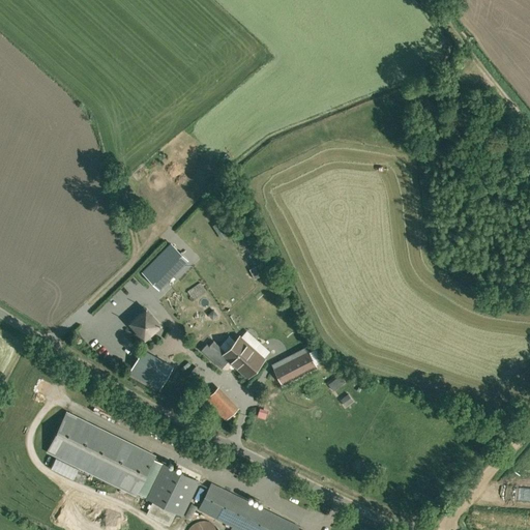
[(223,238),(228,245),(236,240),(231,233),(223,238)]
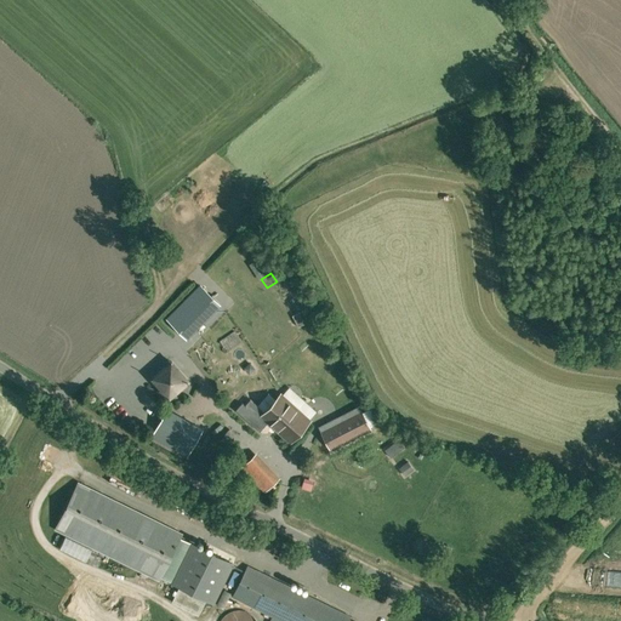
[(187,337),(220,305),(200,285),(167,318),(187,337)]
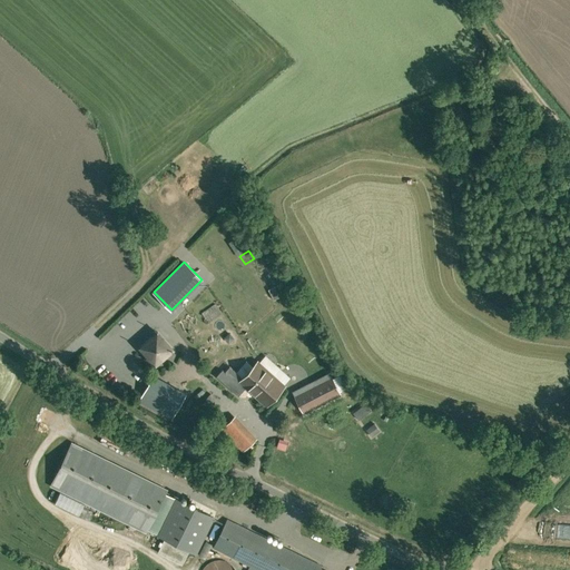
[(277,301),(285,297),(281,286),(273,290),(277,301)]
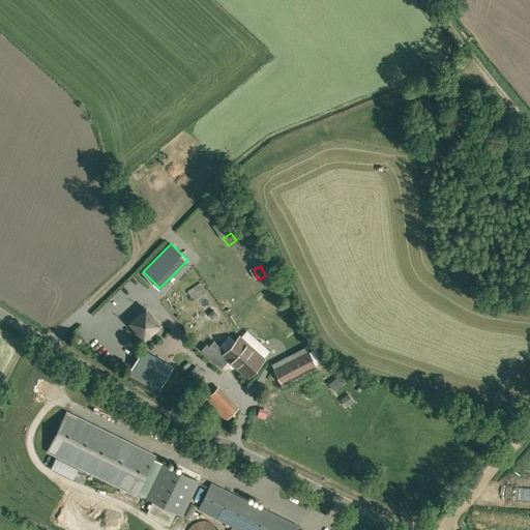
[(192,300),(207,291),(201,282),(186,292),(192,300)]
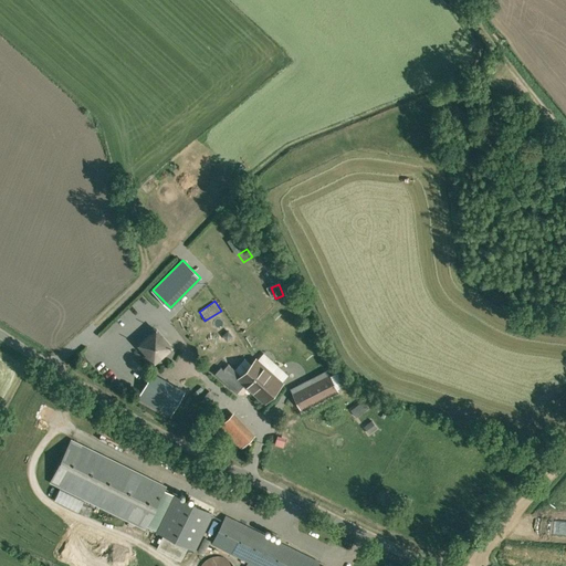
[(148,344),(165,360),(182,343),(167,326),(148,344)]
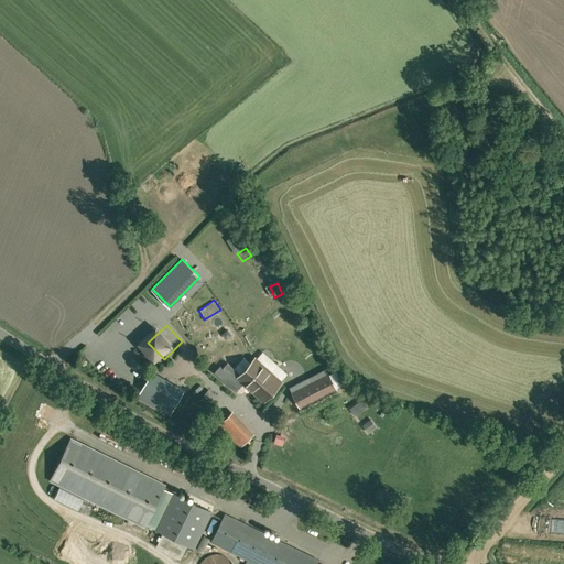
[(219,366),(214,372),(236,391),(243,383),(263,401),(281,381),(255,358),(240,373),(227,362),(223,368),(219,366)]
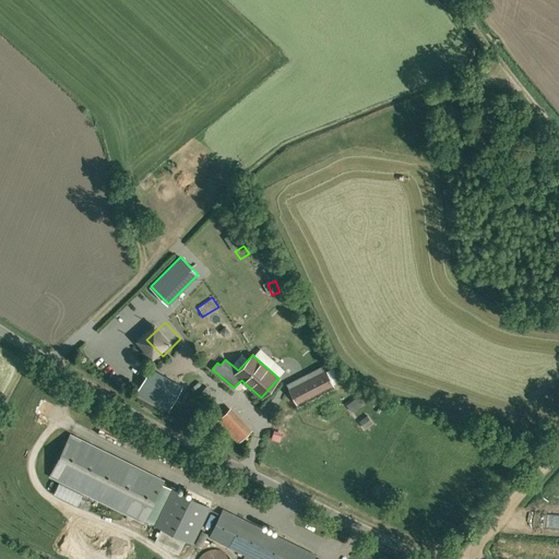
[(150,368),(137,392),(168,411),(181,387),(150,368)]
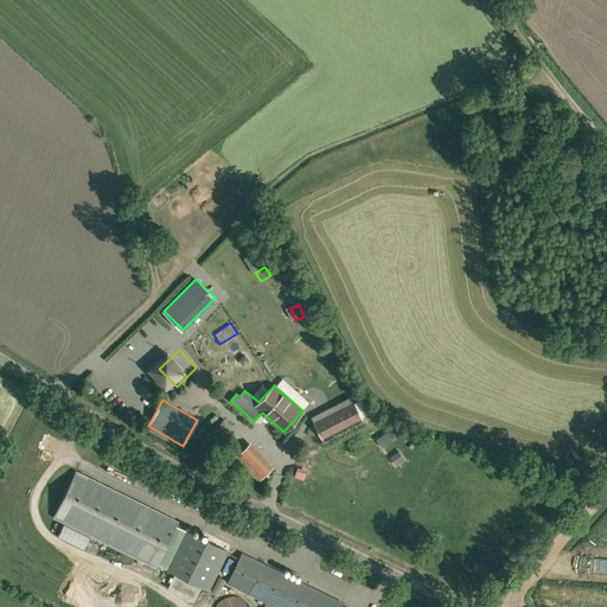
[(359,417),(352,400),(311,419),(319,436),(359,417)]
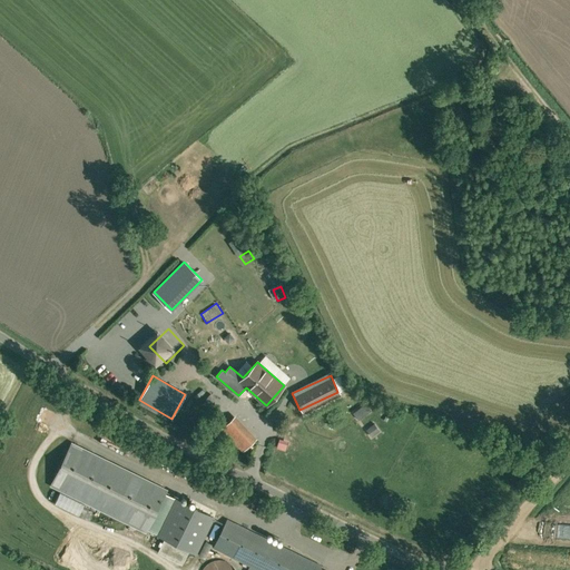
[(359,411),(363,420),(377,413),(372,403),(359,411)]
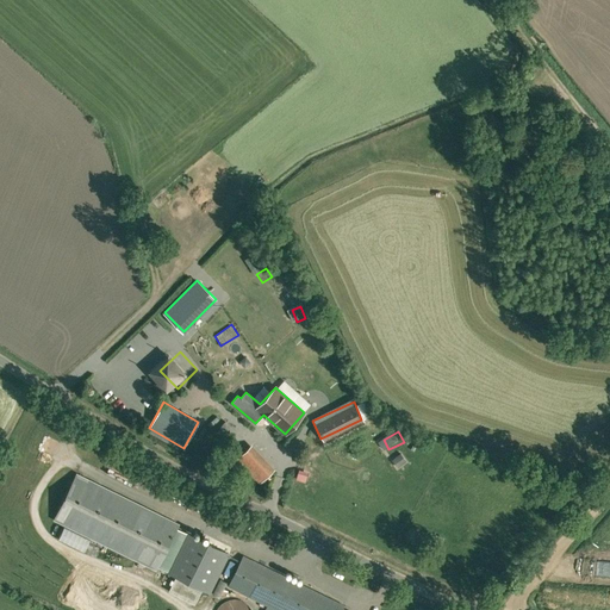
[(55,439),(48,453),(57,459),(66,444),(55,439)]
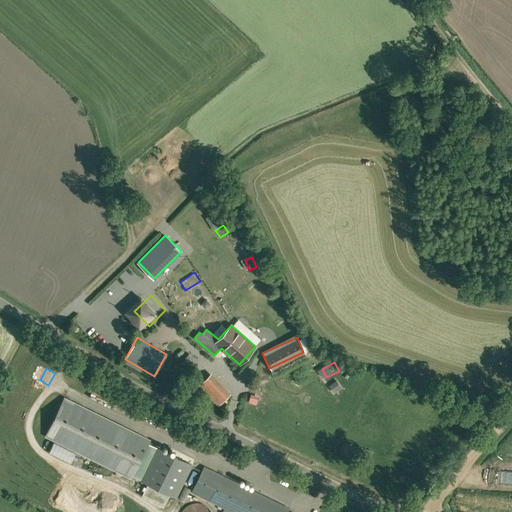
[(228,395),(209,375),(200,384),(218,404),(228,395)]
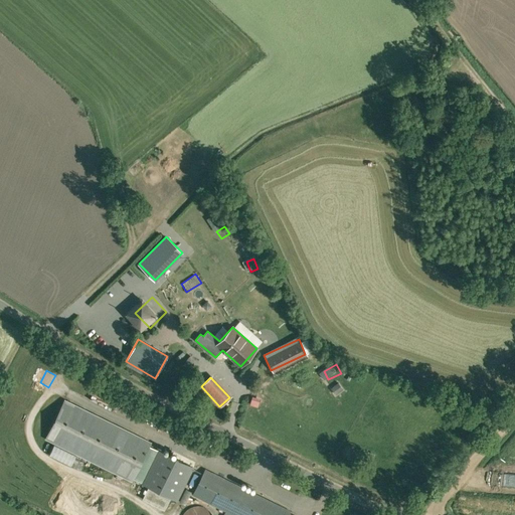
[(95,389),(93,394),(119,403),(121,398),(95,389)]
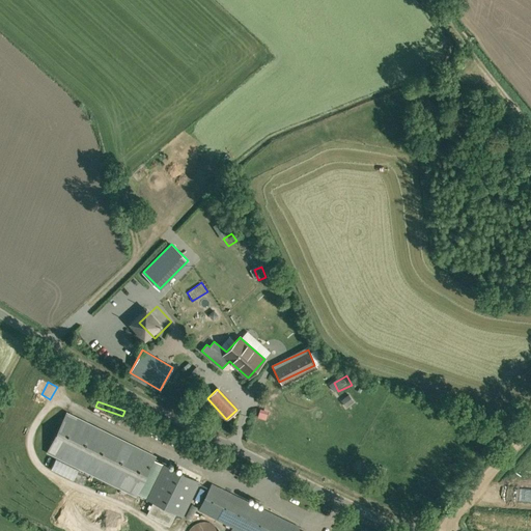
[(263,411),(261,418),(271,420),(273,413),(263,411)]
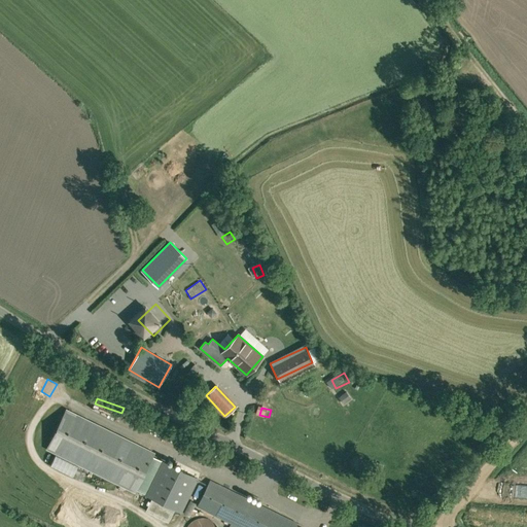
[(136,493),(153,456),(154,453),(66,410),(46,449),(136,493)]
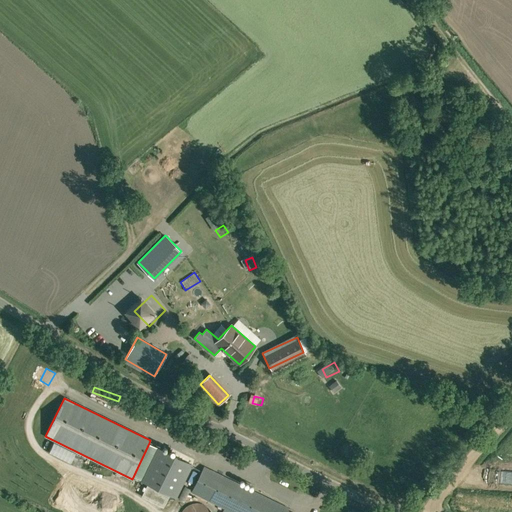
[(142,417),(164,427),(167,421),(145,411),(142,417)]
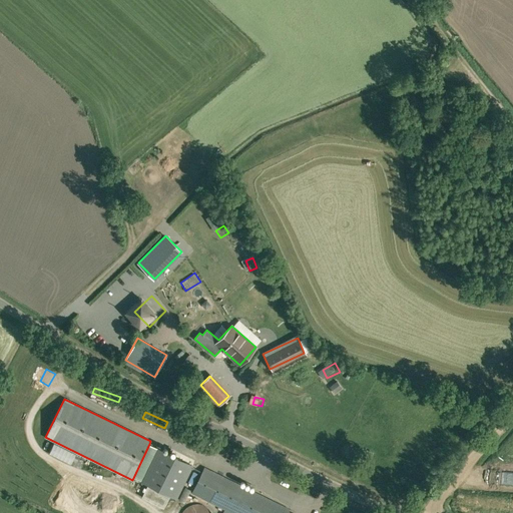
[(206,442),(204,447),(211,450),(214,445),(206,442)]
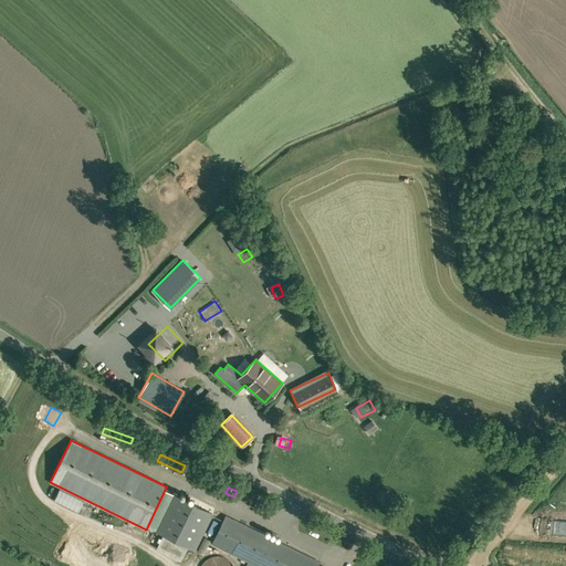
[(195,551),(208,524),(207,523),(212,513),(174,494),(155,531),(195,551)]
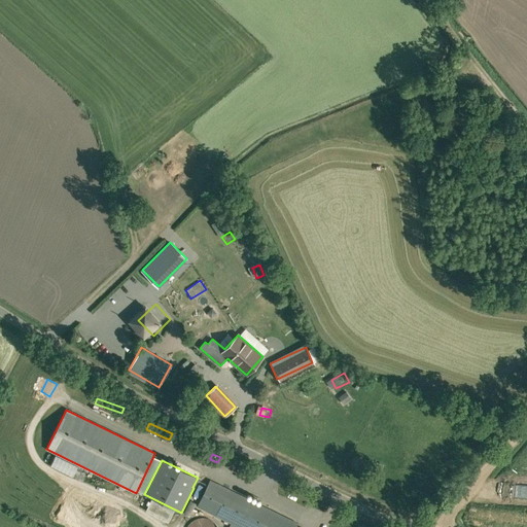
[(245,465),(241,470),(249,479),(254,472),(245,465)]
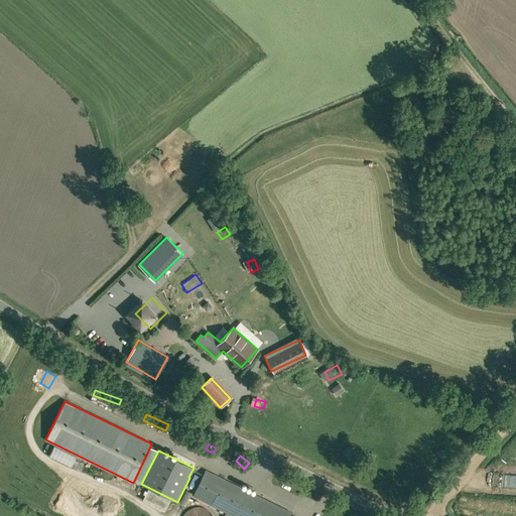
[(206,470),(202,479),(194,495),(227,511),(224,515),(295,515),(290,513),(291,512),(206,470)]
